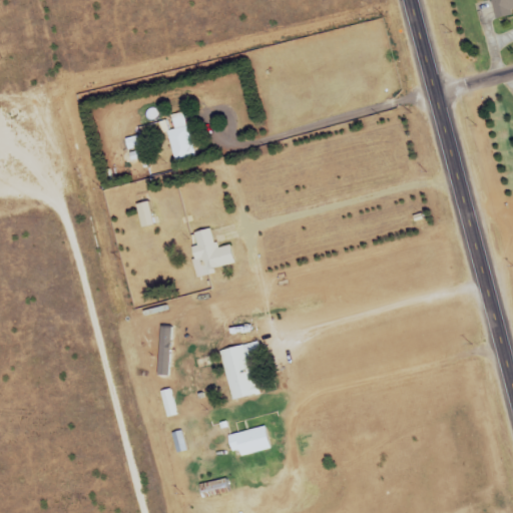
[(195,154),(184,115),(172,118),(175,127),(167,130),(165,121),(161,122),(171,160),(195,154)]
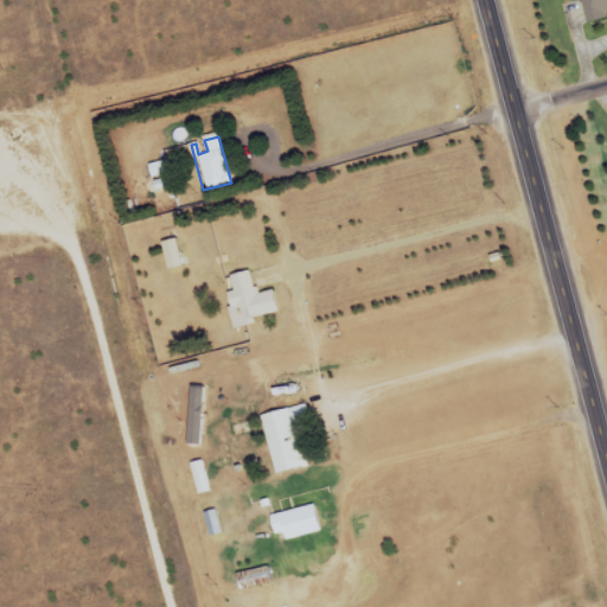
[(280,313),(274,289),(256,293),(250,269),(227,276),(236,310),(240,308),(243,323),(280,313)]
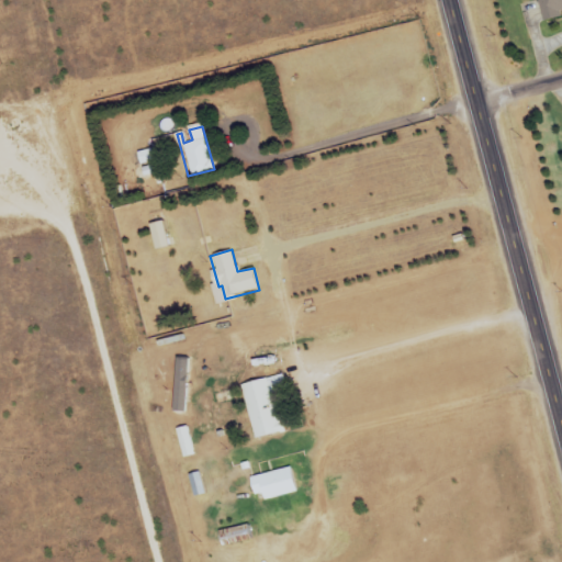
[(240,384),(255,439),(287,431),(279,400),(289,397),(283,373),(240,384)]
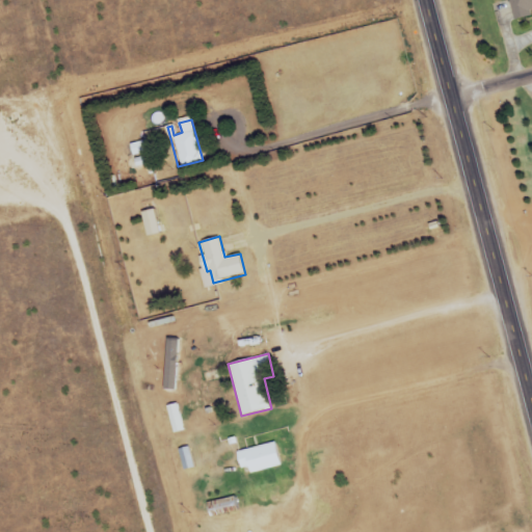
[(183,430),(179,403),(169,405),(174,432),(183,430)]
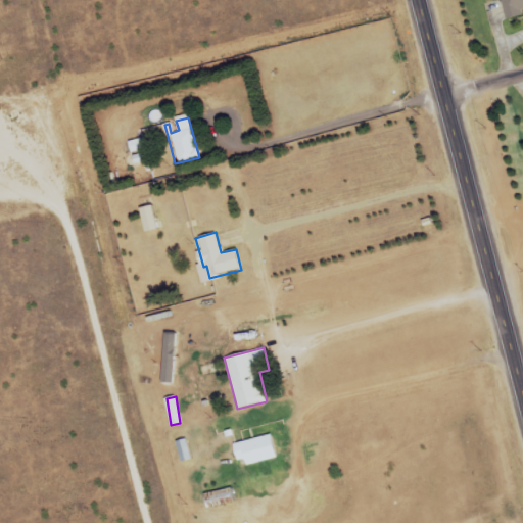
[(234,444),(238,462),(278,453),(273,434),(234,444)]
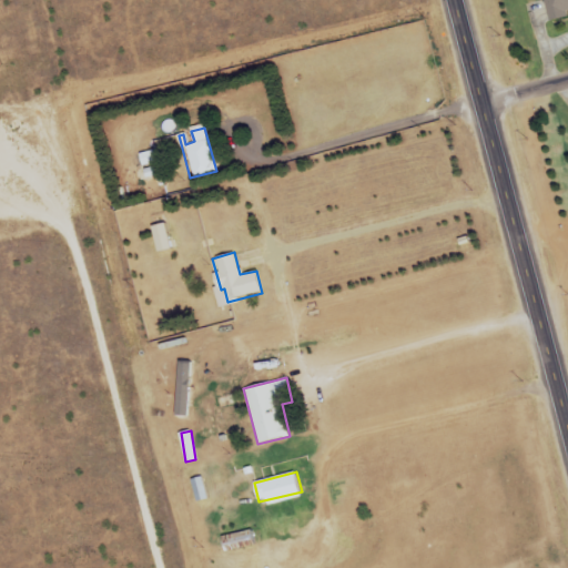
[(191,479),(198,501),(209,498),(202,476),(191,479)]
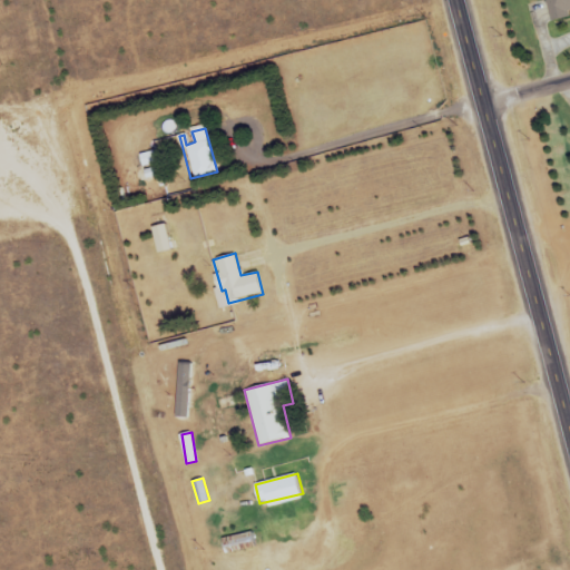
[(226,553),(255,547),(252,532),(223,539),(226,553)]
